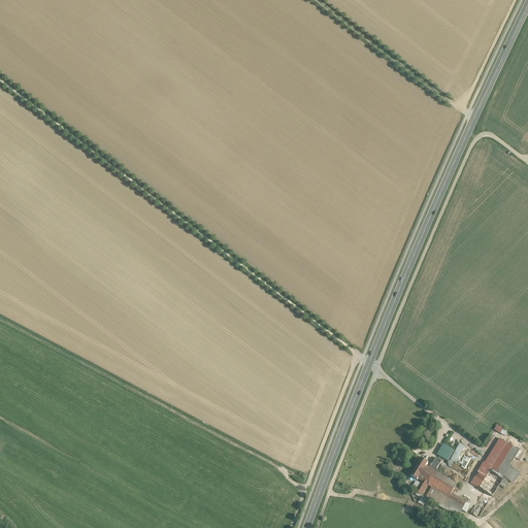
[(498,425),(495,430),(505,436),(508,431),(498,425)]
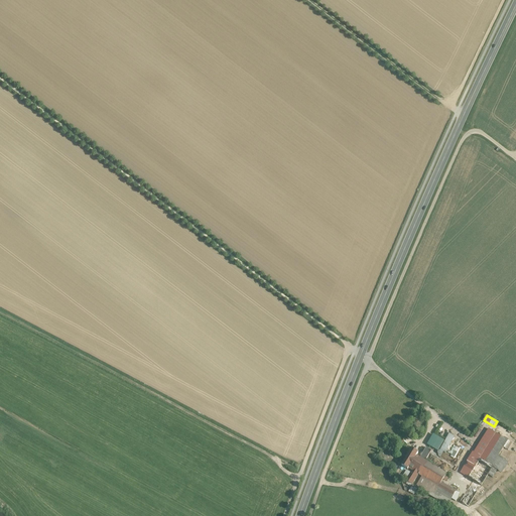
[(473,480),(461,501),(472,508),(495,468),(504,473),(510,462),(501,457),(510,439),(491,428),(475,453),(474,453),(462,474),(473,480)]
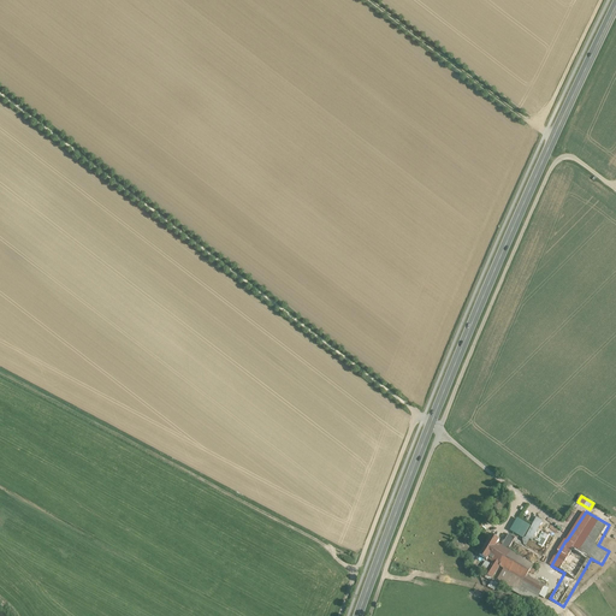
[(545,521),(538,517),(523,543),(529,546),(545,555),(560,529),(550,523),(538,545),(533,543),(545,521)]
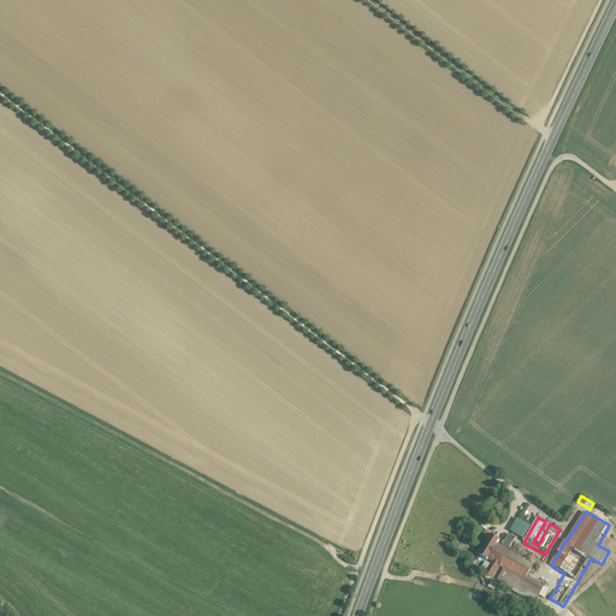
[(523,539),(532,526),(517,519),(510,532),(523,539)]
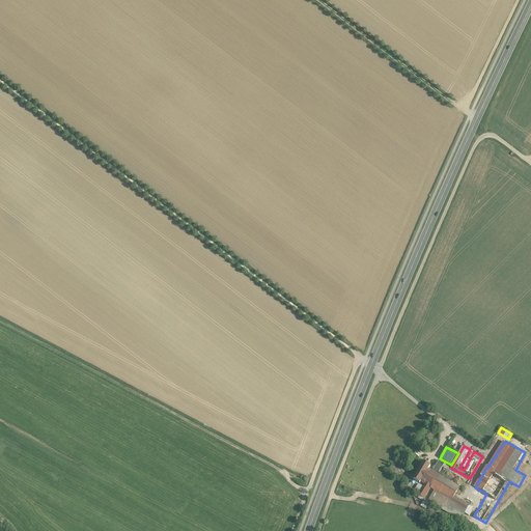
[(430,502),(460,521),(470,506),(454,497),(459,488),(438,475),(444,464),(439,460),(432,472),(428,470),(430,467),(424,463),(414,480),(420,483),(421,482),(424,484),(418,495),(424,499),(420,506),(425,510),(430,502)]
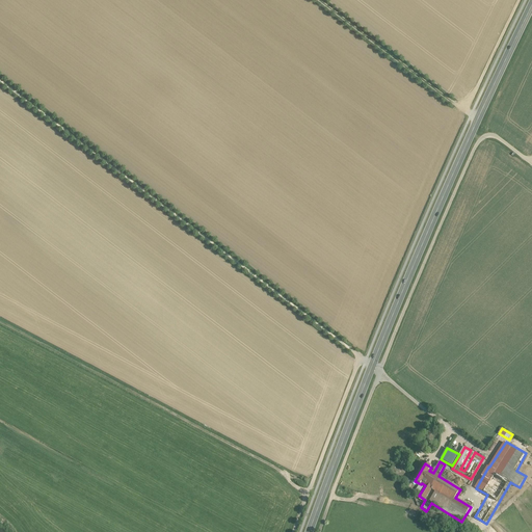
All buildings are outlined.
